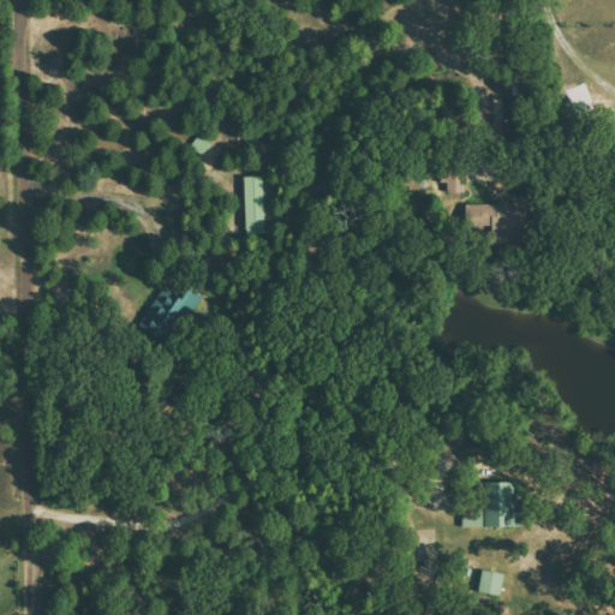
[(263,175),(245,175),(246,233),(266,232),(263,175)]
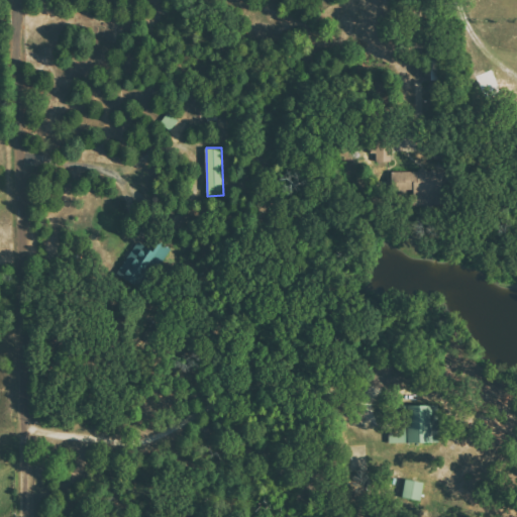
[(391,171),(392,191),(443,190),(442,170),(391,171)]
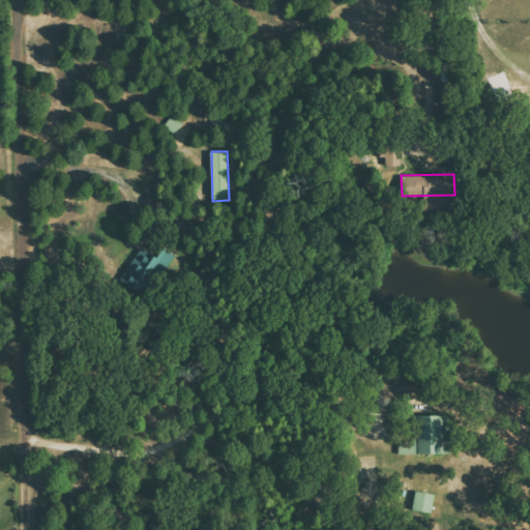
[(143,294),(165,262),(142,246),(120,280),(143,294)]
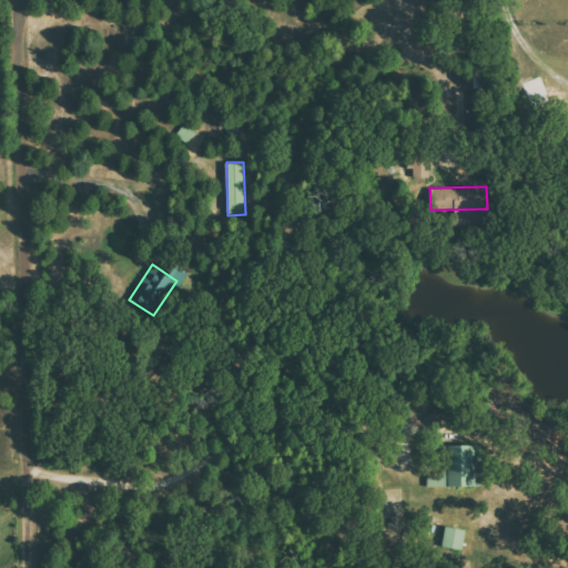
[(448,446),(448,472),(427,472),(428,487),(483,485),(482,445),(448,446)]
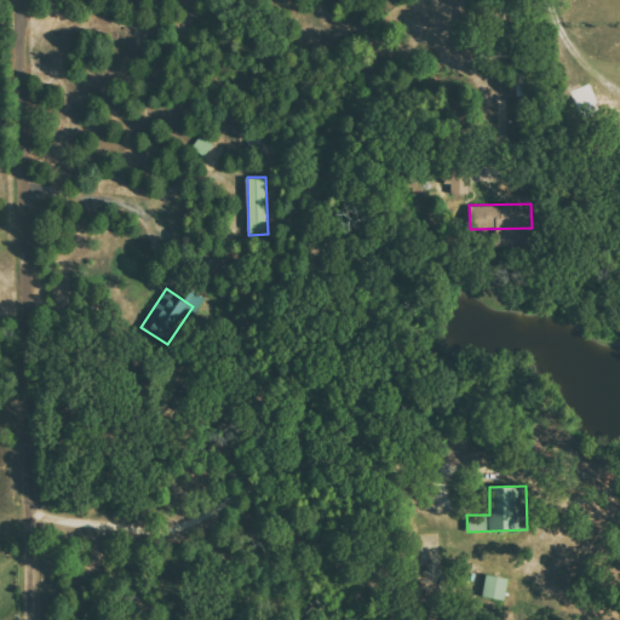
[(506,601),(509,578),(487,575),(483,597),(506,601)]
